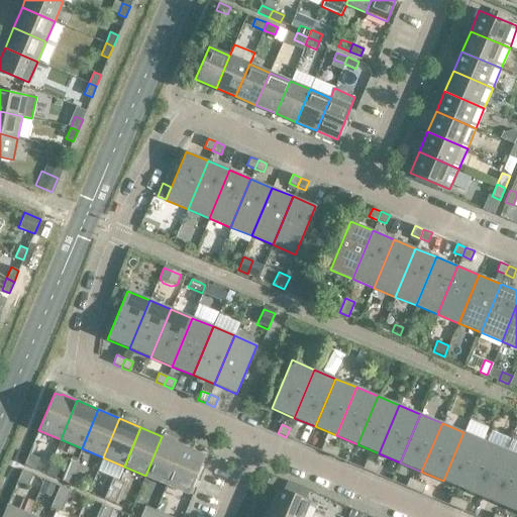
[(298,431),(290,428),(286,437),(294,440),(298,431)]
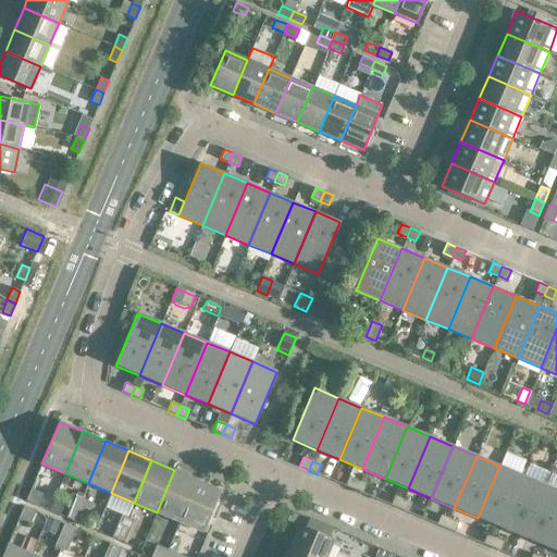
[(522,475),(499,466),(478,518),(500,528),(522,475)]
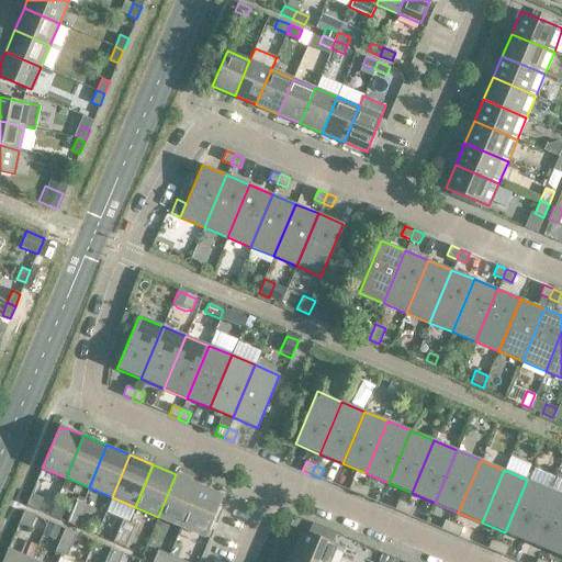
[(193,481),(176,474),(158,517),(181,526),(199,485),(192,483),(193,481)]
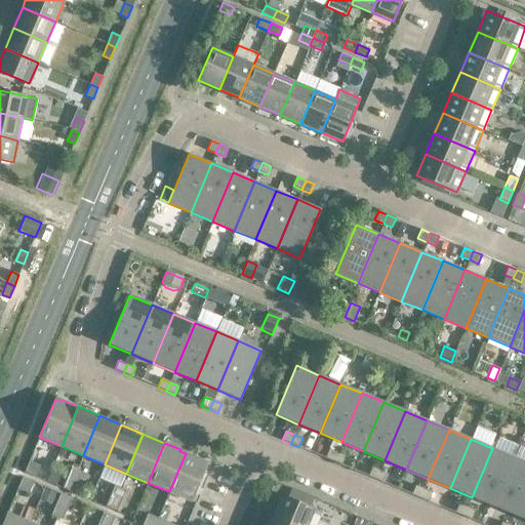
[(514,457),(492,448),(472,497),(493,507),(514,457)]
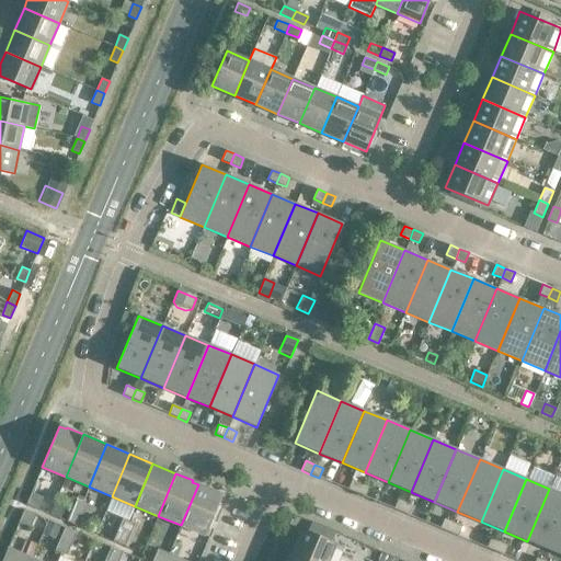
[(352,480),(347,490),(356,493),(361,483),(352,480)]
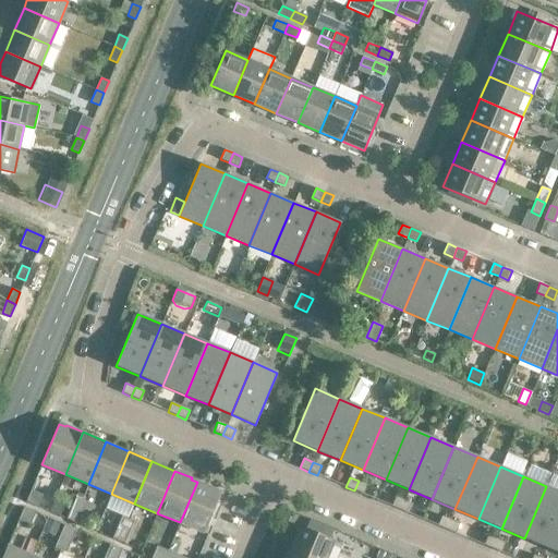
[(367,485),(359,481),(354,490),(363,495),(367,485)]
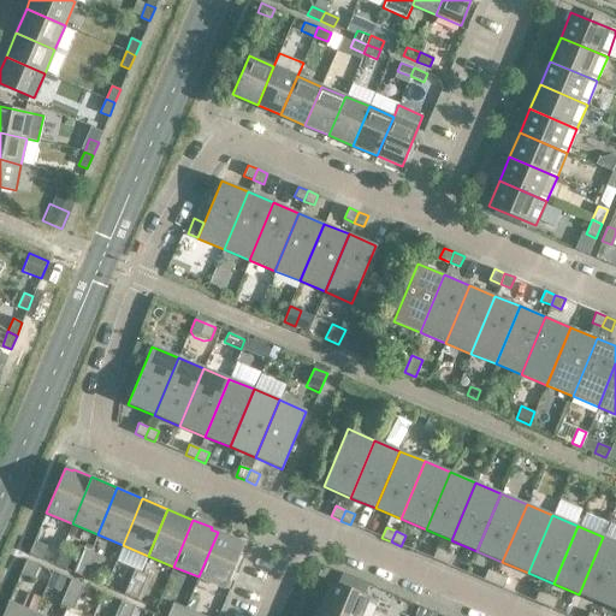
[(243,543),(218,532),(199,576),(225,588),(243,543)]
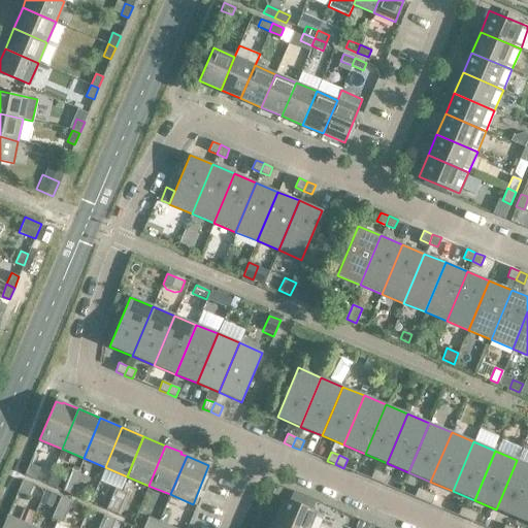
[(527,492),(527,464),(517,460),(496,509),(518,519),(527,492)]
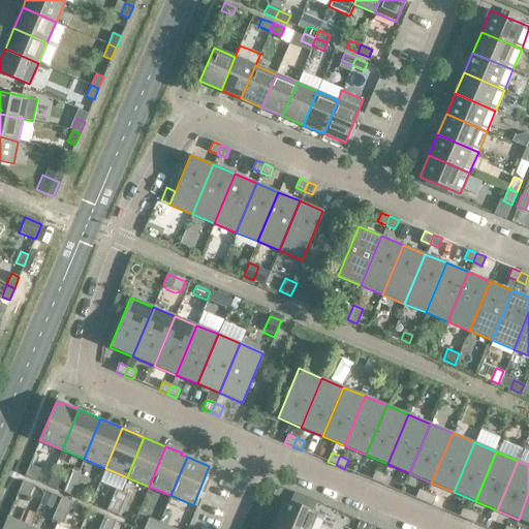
[(40,469),(29,464),(25,475),(36,480),(40,469)]
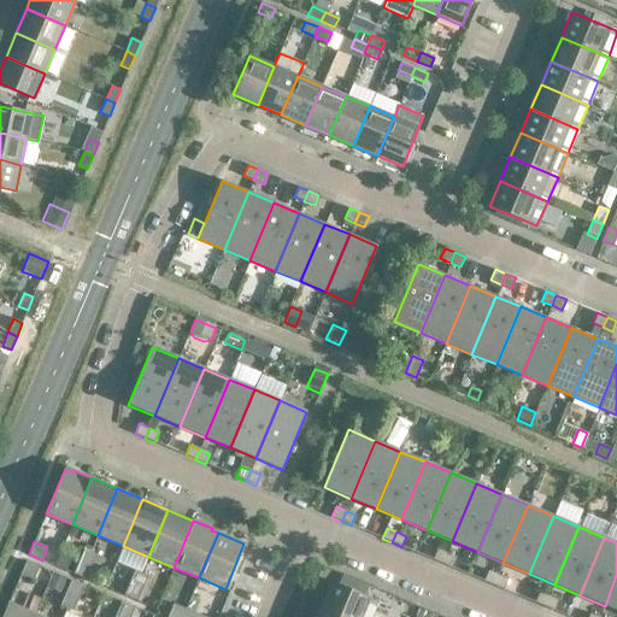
[(83,550),(78,562),(92,566),(97,554),(83,550)]
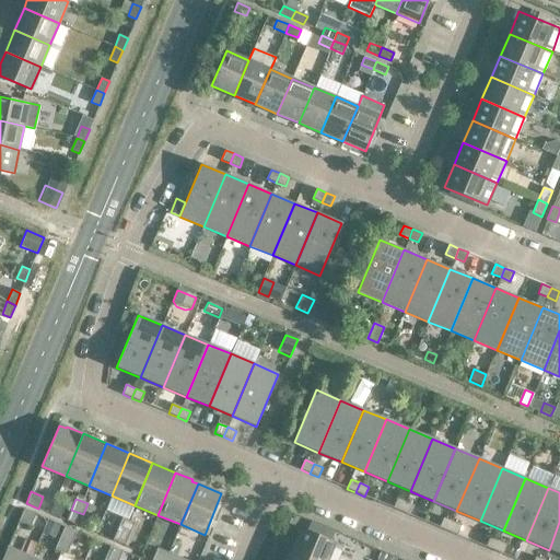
[(397,499),(393,508),(401,512),(406,502),(397,499)]
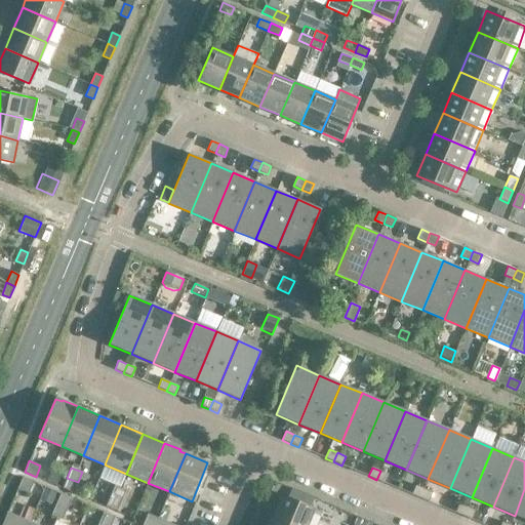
[(389,475),(380,471),(376,480),(385,483),(389,475)]
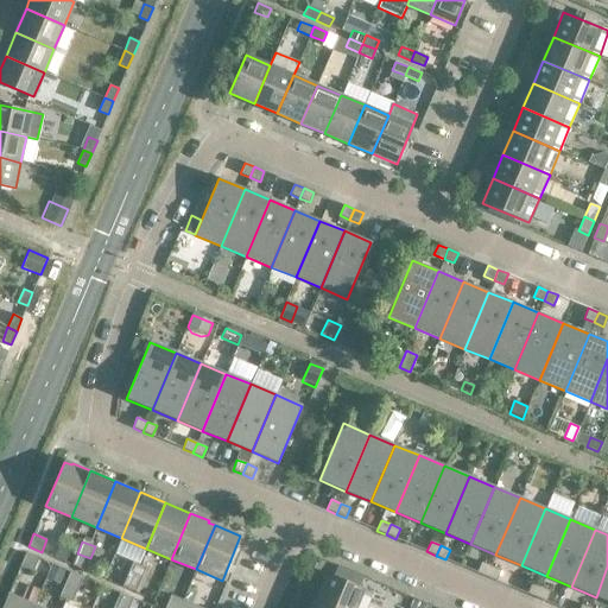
[(38,558),(25,553),(20,567),(33,571),(38,558)]
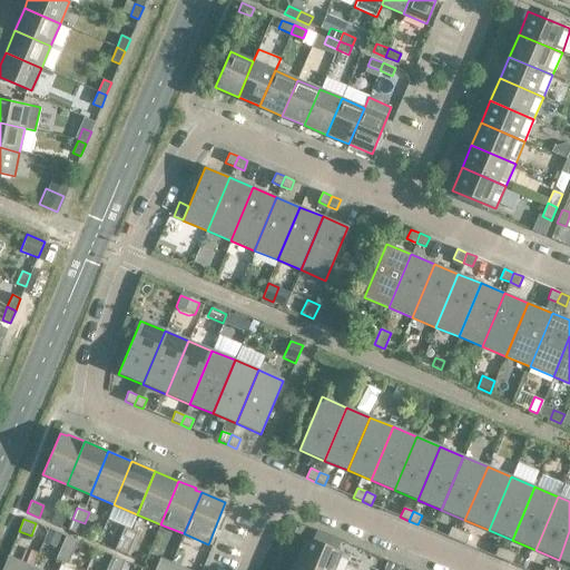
[(85,523),(72,519),(68,530),(80,536),(85,523)]
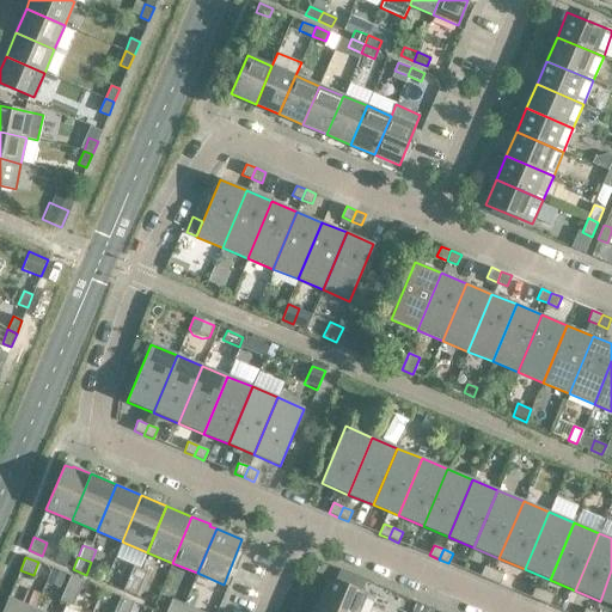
[(133,565),(128,579),(141,583),(146,571),(133,565)]
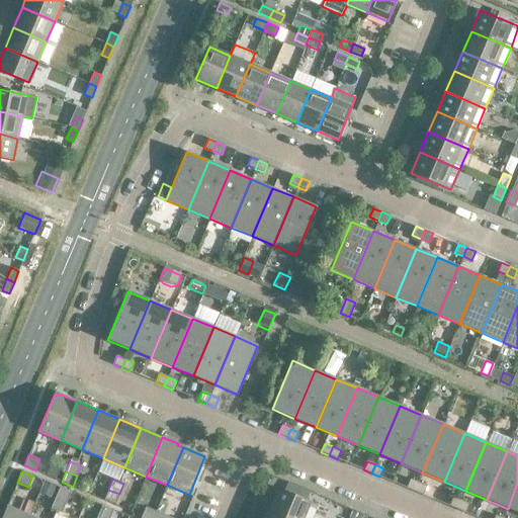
[(410,479),(406,488),(414,492),(418,483),(410,479)]
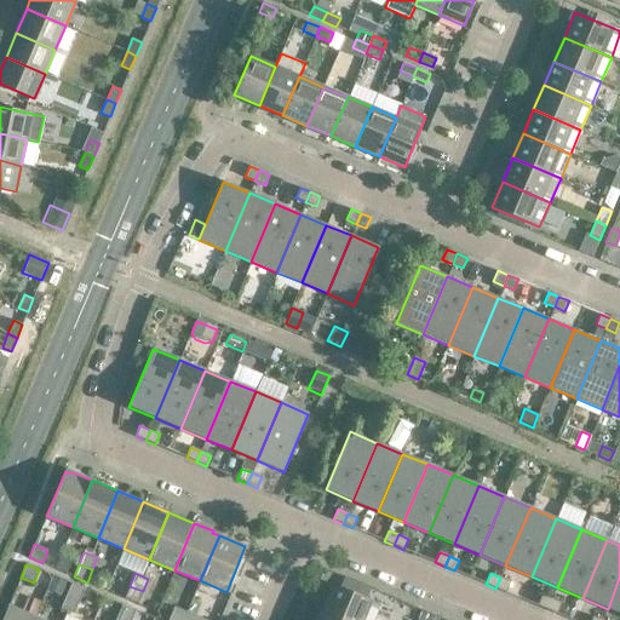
[(47,589),(61,595),(67,583),(52,577),(47,589)]
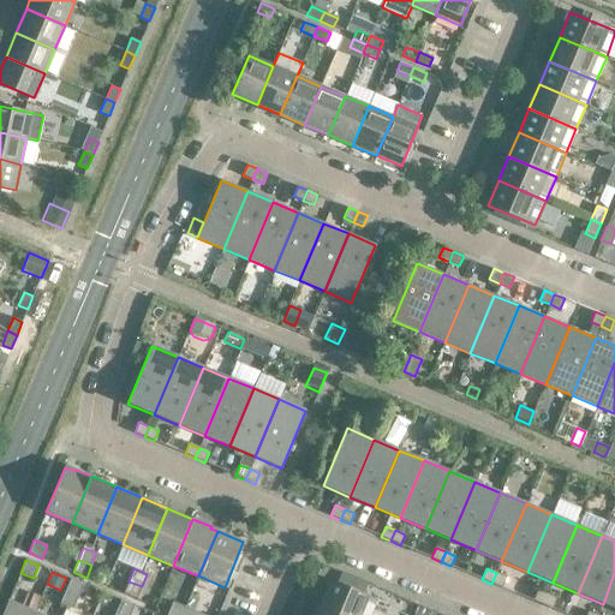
[(506,577),(496,573),(491,584),(502,587),(506,577)]
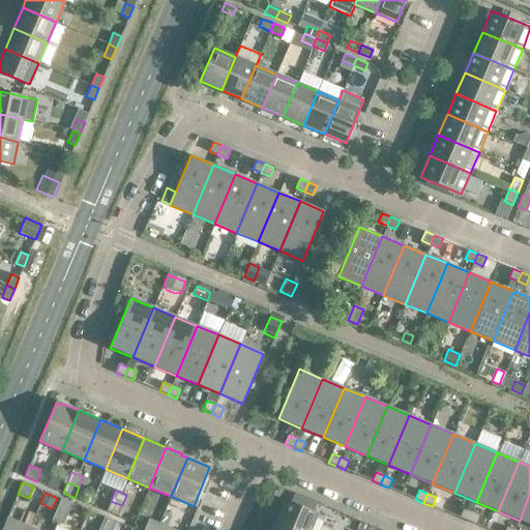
[(529,494),(520,521),(529,524),(529,494)]
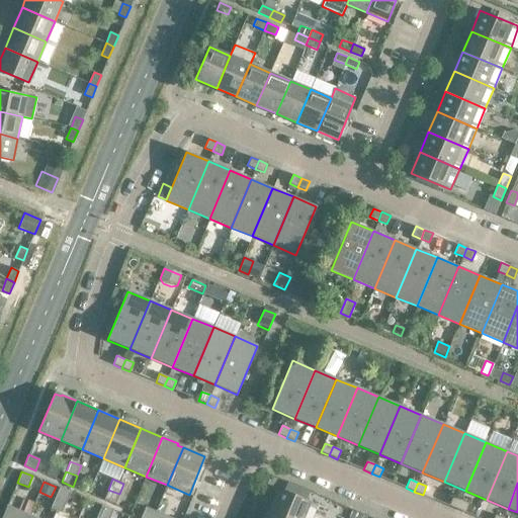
[(70,492),(59,487),(55,498),(66,502),(70,492)]
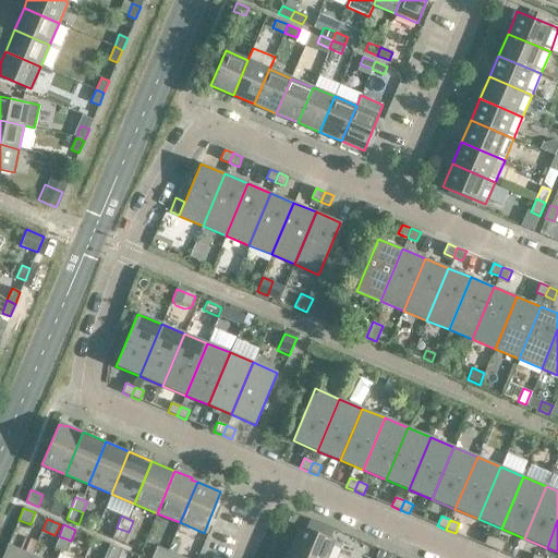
[(300,525),(293,540),(290,548),(312,557),(336,557),(342,544),(300,525)]
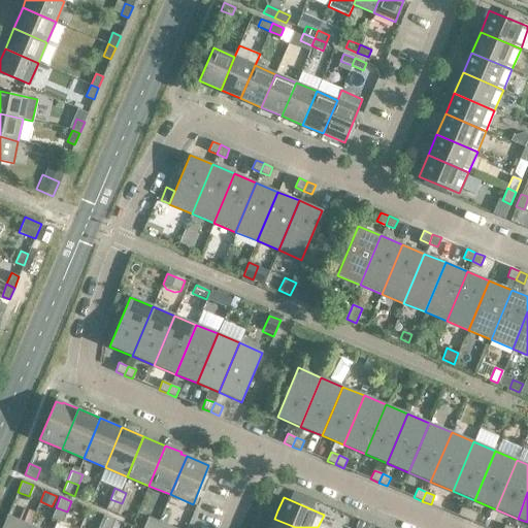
[(122,503),(110,499),(106,509),(118,514),(122,503)]
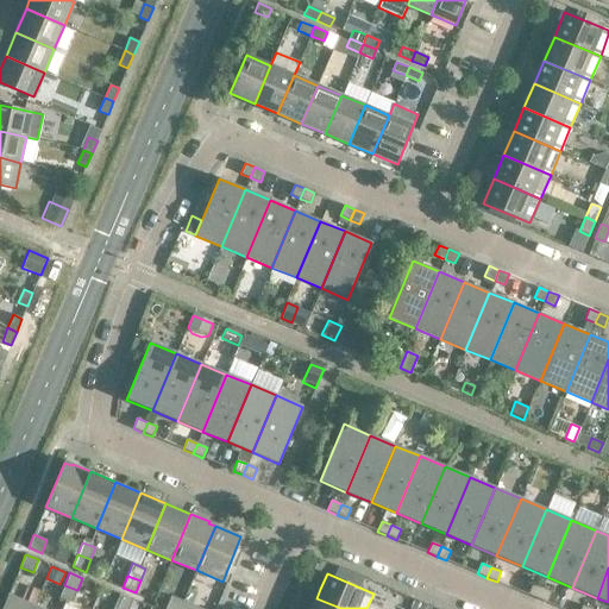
[(532,584),(527,595),(538,600),(541,589),(532,584)]
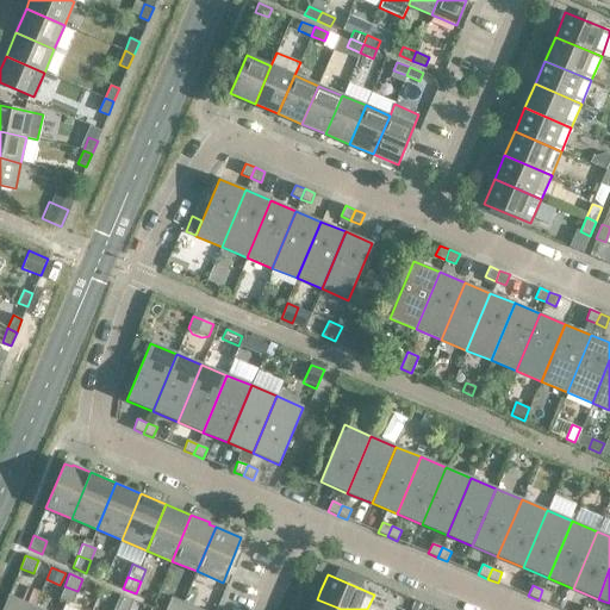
[(78,591),(64,586),(60,598),(73,604),(78,591)]
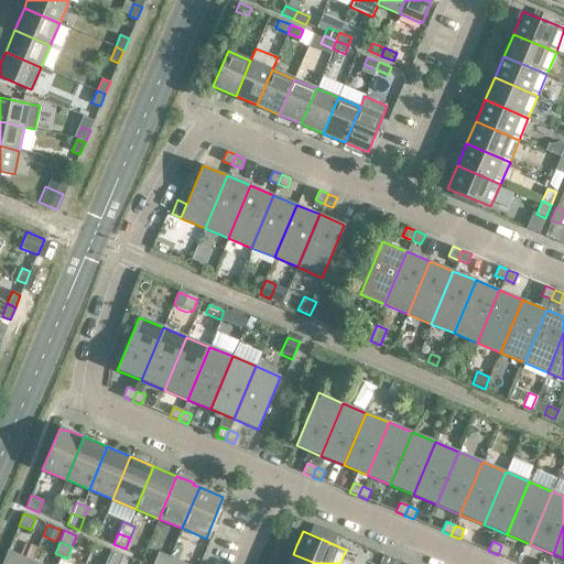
[(511,549),(501,545),(498,555),(507,559),(511,549)]
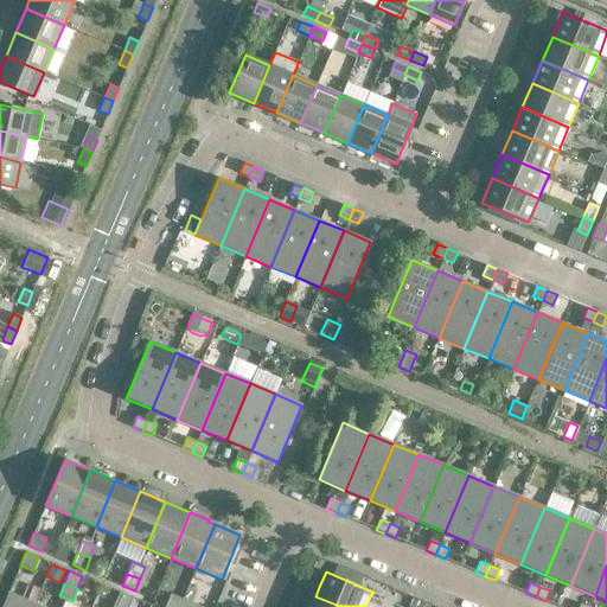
[(127,606),(132,598),(120,592),(114,605),(121,606),(127,606)]
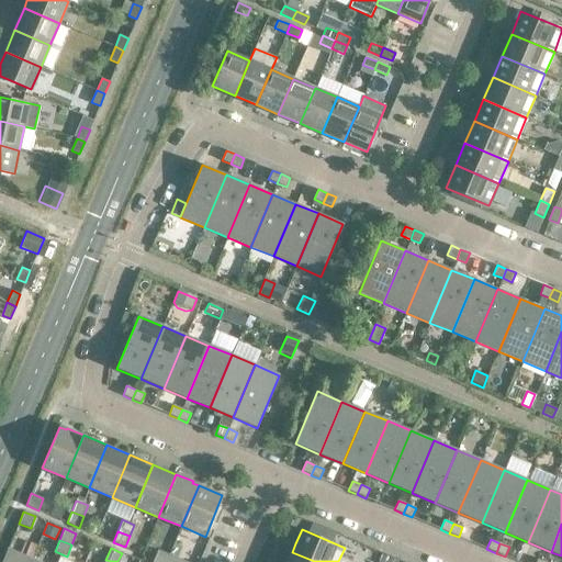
[(8,549),(1,561),(30,561),(31,560),(8,549)]
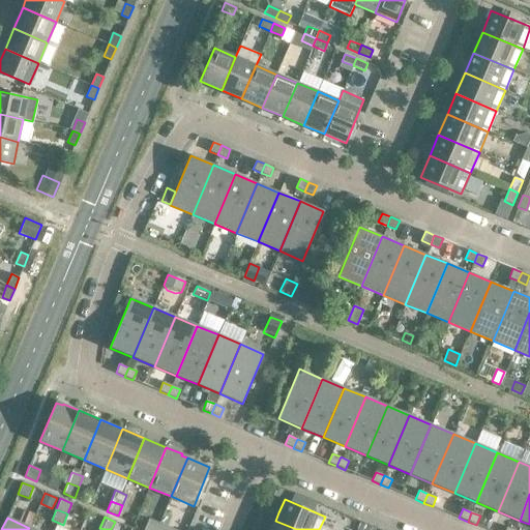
[(149,519),(145,527),(143,529),(156,529),(159,523),(149,519)]
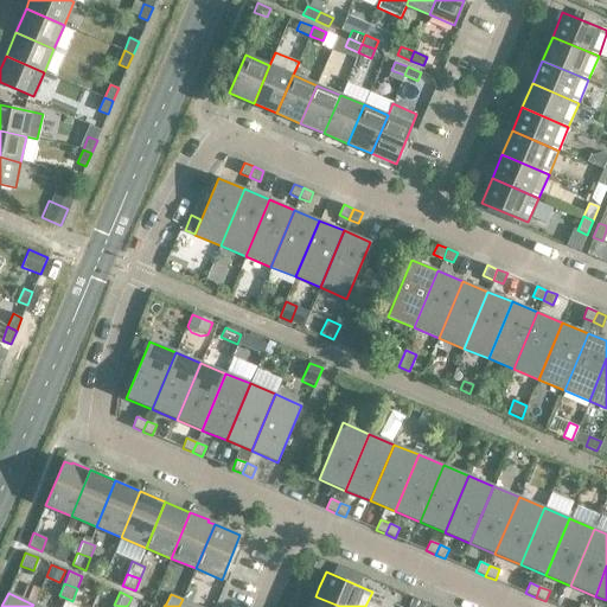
[(339,606),(315,596),(311,606),(339,606)]
